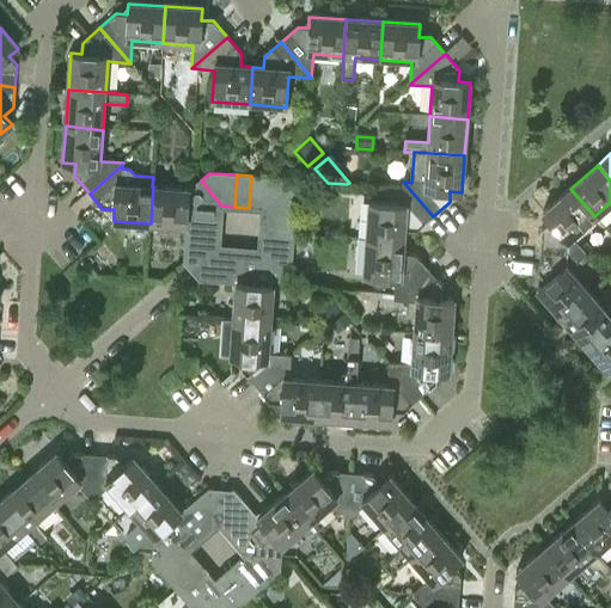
[(287,185),(282,178),(251,176),(249,208),(261,208),(287,185)]
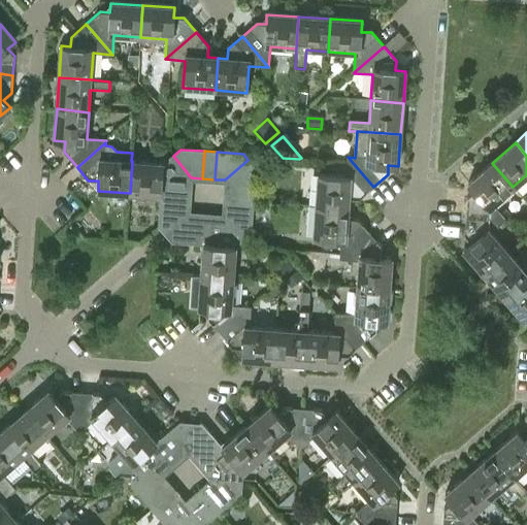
[(360,199),(373,187),(348,157),(346,176),(319,174),(316,206),(349,208),(349,198),(360,199)]
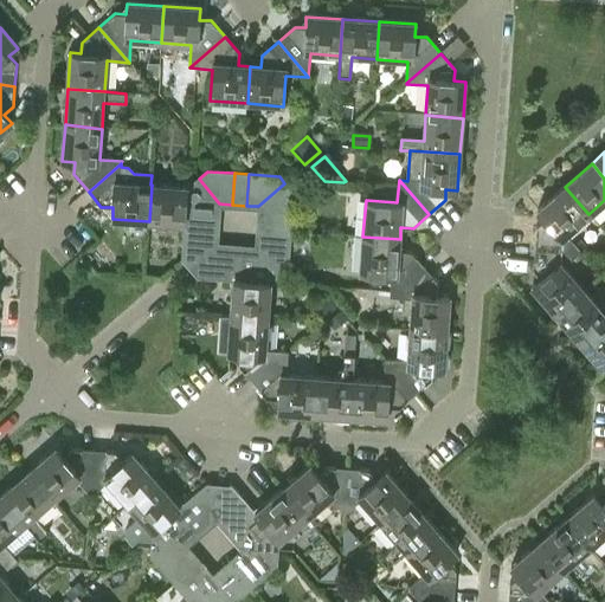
[(213,235),(216,206),(194,182),(188,188),(152,185),(149,221),(184,224),(181,259),(182,261),(213,235)]
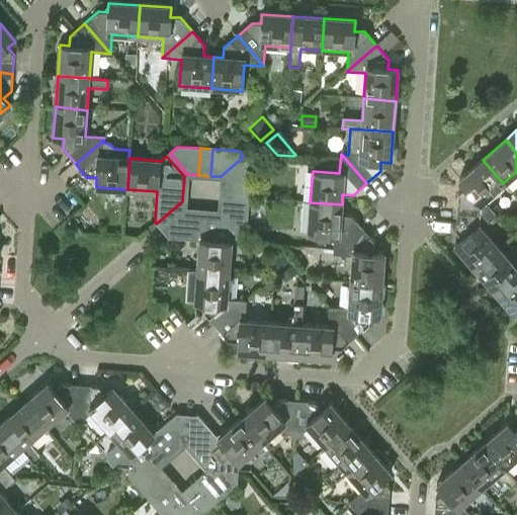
[(483,201),(503,183),(483,160),(458,181),(465,188),(457,195),(456,213),(497,217),(483,201)]
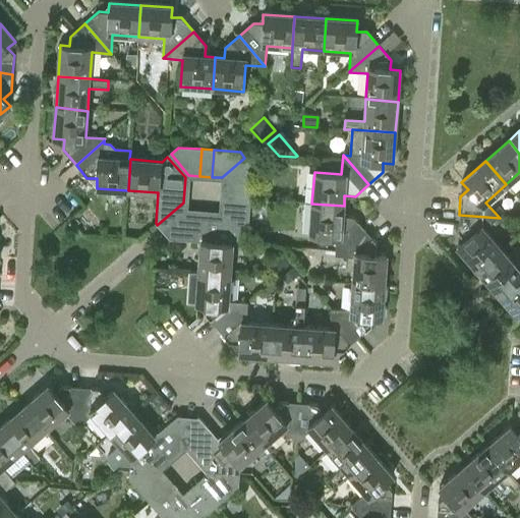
[(250,193),(252,167),(247,162),(225,180),(225,191),(250,193)]
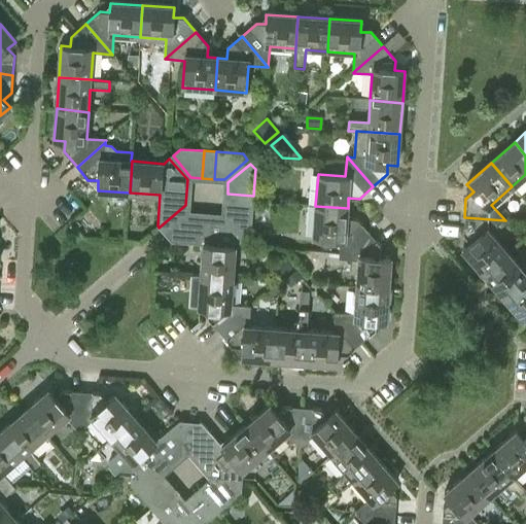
[(253,207),(253,196),(228,194),(226,206),(253,207)]
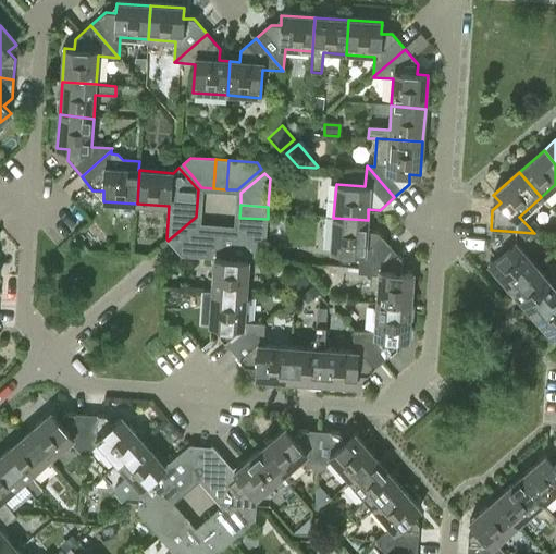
[(266,245),(268,219),(239,218),(238,230),(258,251),(266,245)]
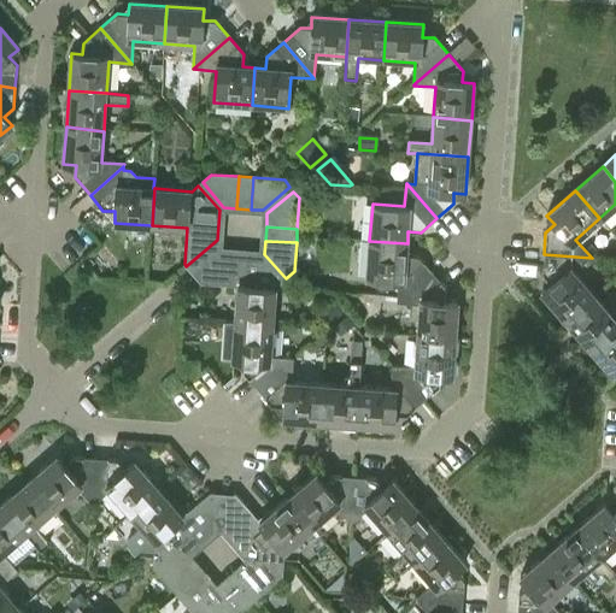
[(406,255),(408,243),(369,241),(367,278),(399,281),(397,305),(433,273),(418,257),(406,255)]
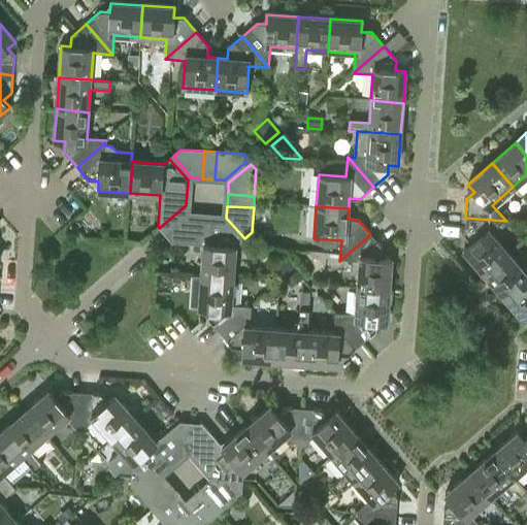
[(491,234),(506,221),(465,218),(463,237),(470,244),(462,251),(484,275),(508,254),(491,234)]
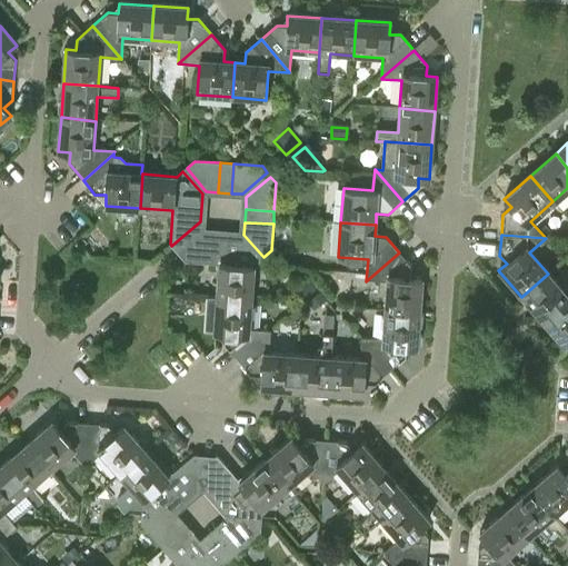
[(259,261),(239,238),(211,236),(185,260),(187,262),(218,265),(216,298),(216,299),(251,303),(253,266),(259,261)]
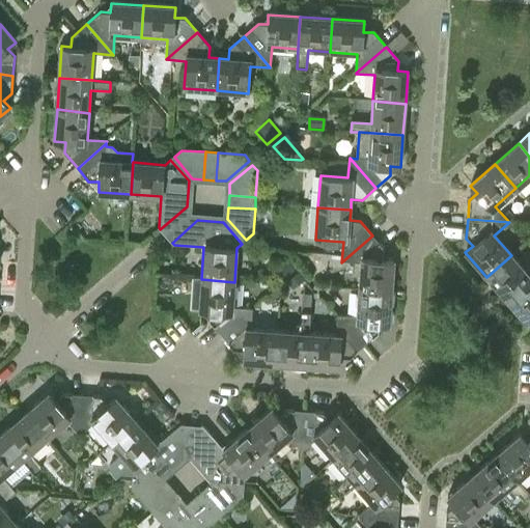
[(384,259),(384,249),(372,235),(341,262),(361,264),(359,289),(391,292),(394,260),(384,259)]
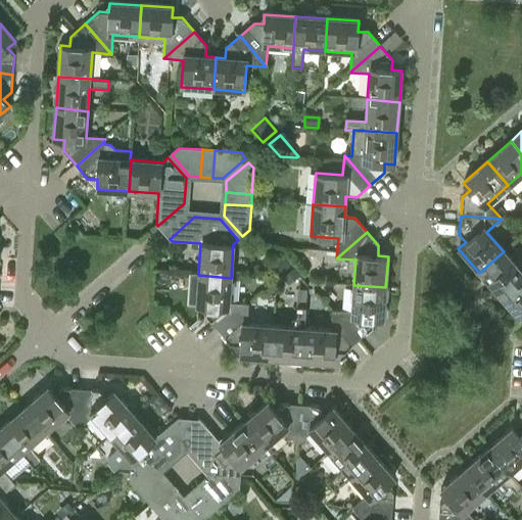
[(521,264),(517,268),(504,251),(479,273),(500,296),(521,276),(521,264)]
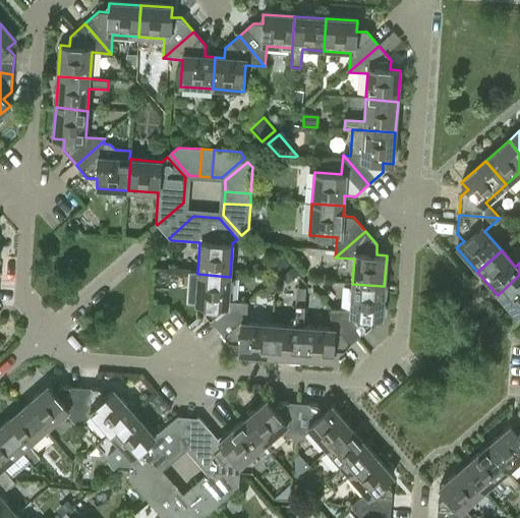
[(289,266),(281,255),(274,263),(282,272),(289,266)]
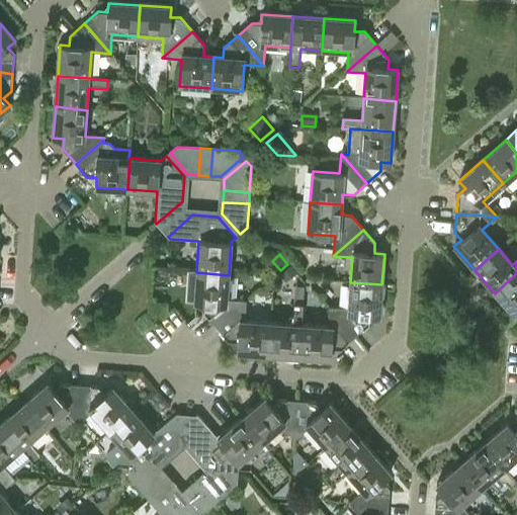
[(291,267),(280,276),(286,283),(297,274),(291,267)]
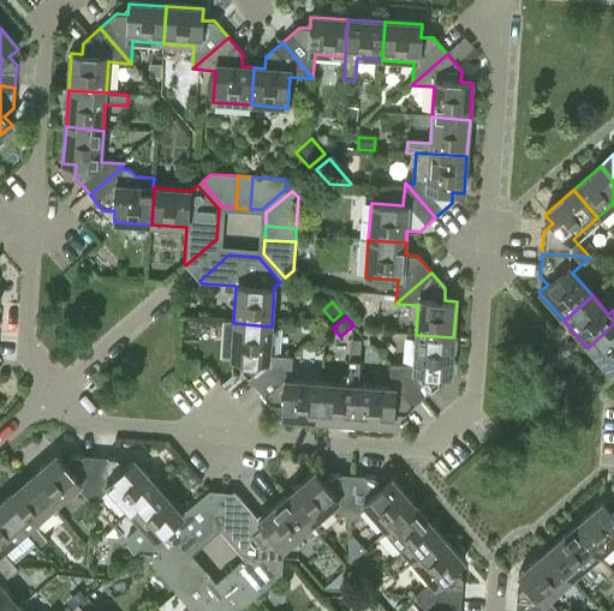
[(233,323),(233,322),(224,322),(221,358),(243,360),(242,371),(257,389),(291,359),(291,358),(269,357),(272,327),(233,323)]
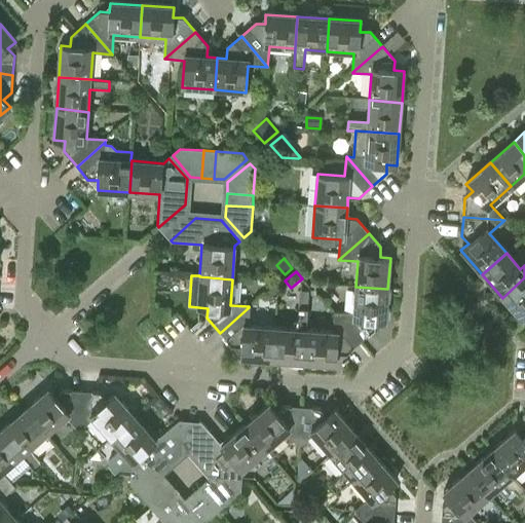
[(524,277),(502,298),(523,322),(524,320),(524,277)]
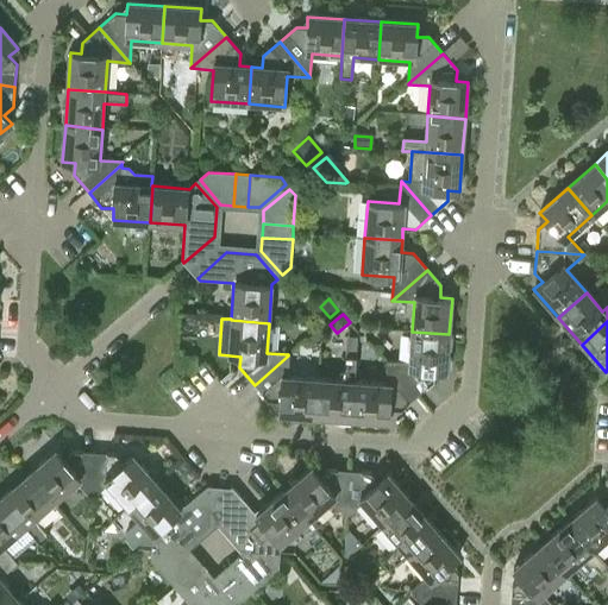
[(446,371),(449,334),(412,332),(409,363),(388,361),(418,397),(434,382),(436,370),(446,371)]
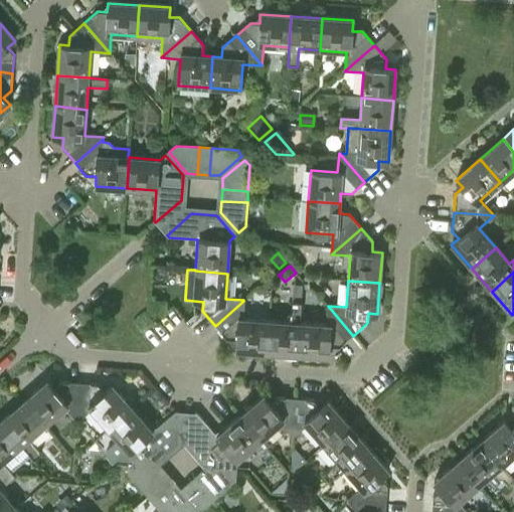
[(270,321),(242,319),(243,301),(215,326),(227,340),(236,340),(235,350),(268,352),(270,321)]
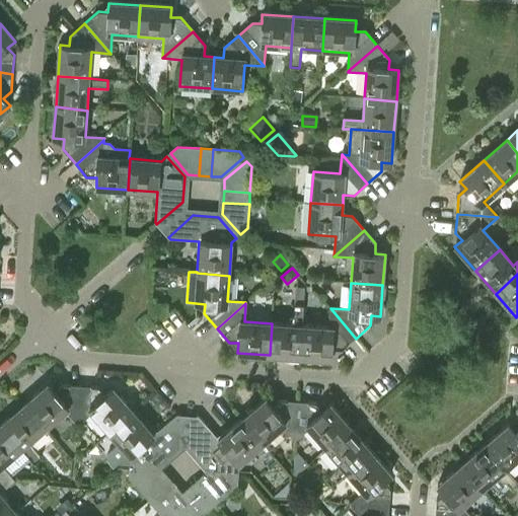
[(302,324),(303,306),(294,306),(293,324),(272,323),(270,355),(300,358),(302,324)]
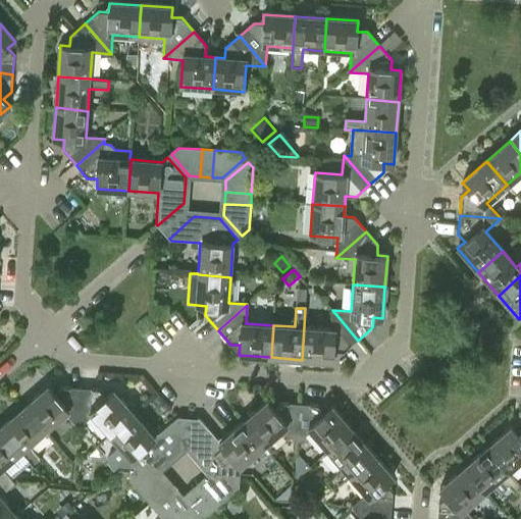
[(344,352),(358,341),(332,310),(330,328),(304,326),(302,360),(333,362),(333,352),(344,352)]
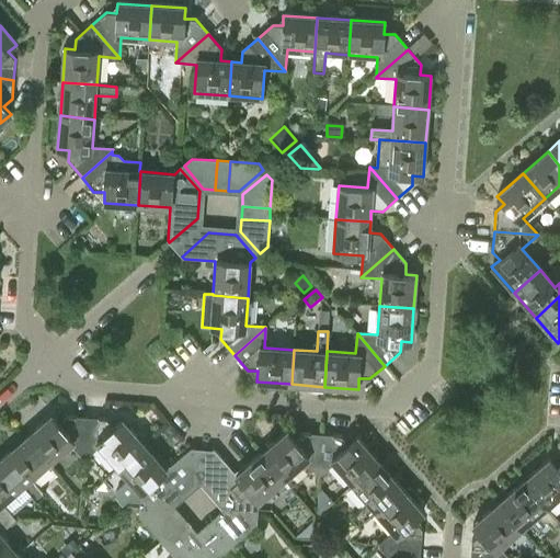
[(67,417),(58,424),(52,417),(26,439),(48,464),(70,445),(83,460),(87,419),(67,417)]
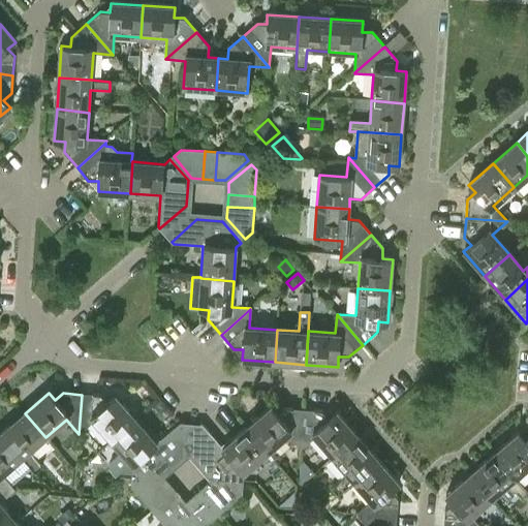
[(107,404),(101,396),(82,395),(79,434),(93,422),(111,442),(136,420),(116,397),(107,404)]
